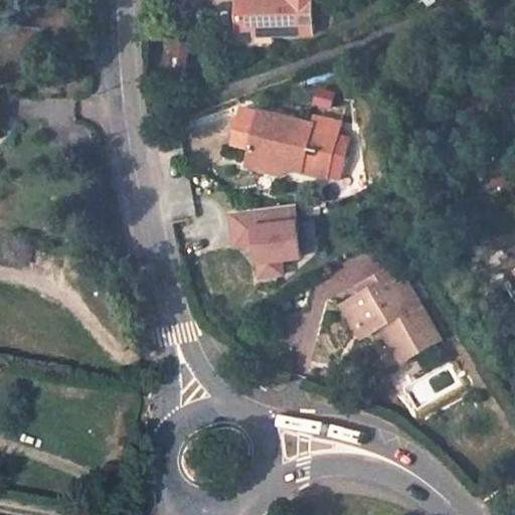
[(224,0),(224,28),(275,26),(276,33),(313,32),(312,0),(224,0)]
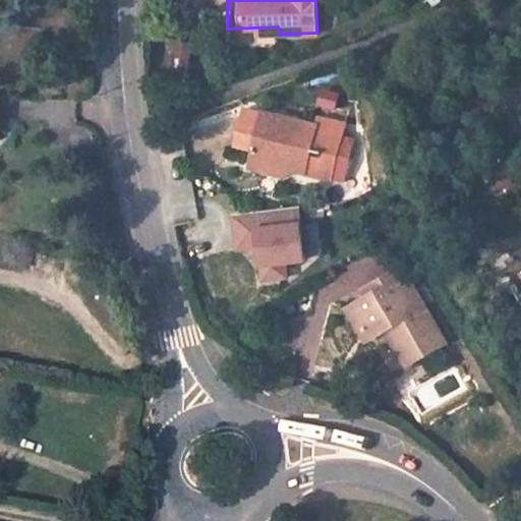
[(317,127),(265,114),(253,161),(290,170),(306,174),(317,127)]
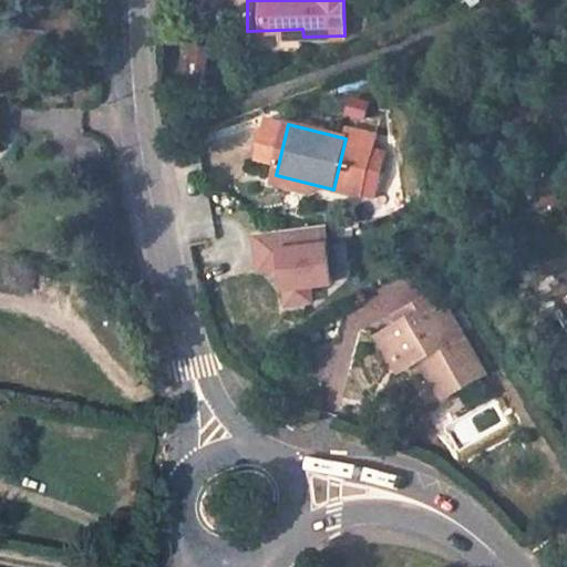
[(276,175),(274,185),(313,195),(316,185),(276,175)]
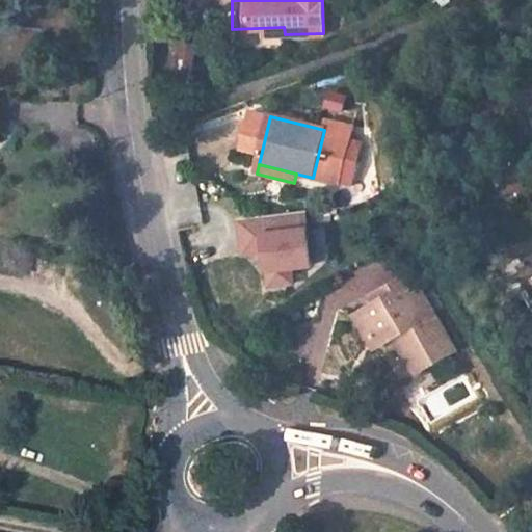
[(307,212),(240,220),(245,256),(267,254),(271,287),(295,285),(293,269),(313,266),(307,212)]
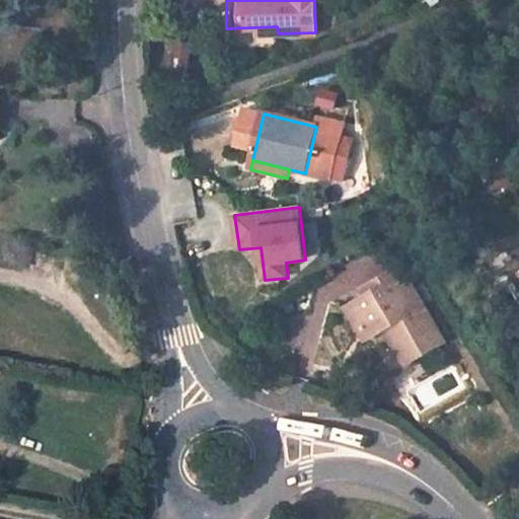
[(445,343),(402,269),(367,290),(371,297),(347,310),(361,336),(387,320),(391,326),(387,329),(406,364),(445,343)]
